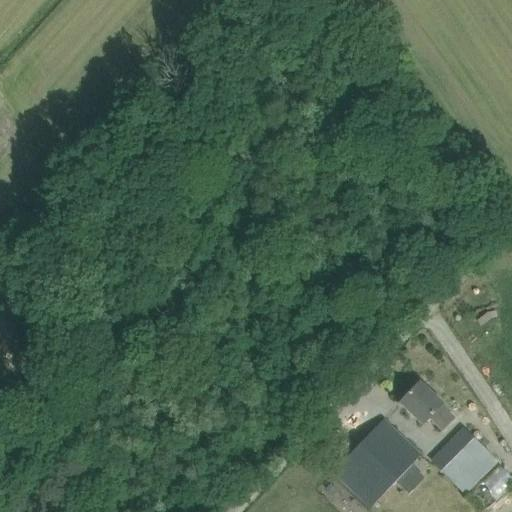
[(442,405),(443,404),(420,382),(400,403),(422,425),(430,417),(443,429),(454,417),(442,405)]
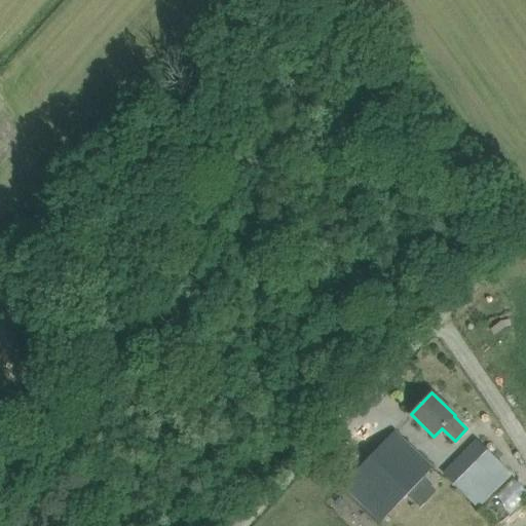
[(343,486),(381,522),(406,495),(421,509),(438,491),(423,477),(431,468),(393,433),(343,486)]
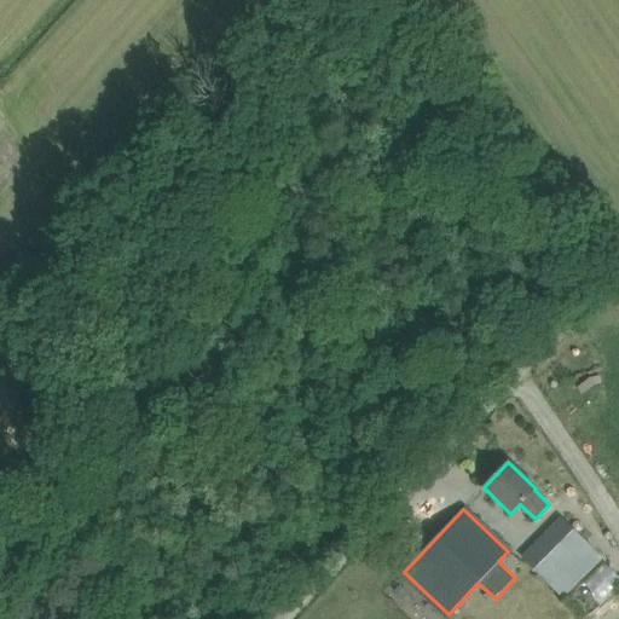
[(561,597),(601,559),(561,519),(522,559),(561,597)]
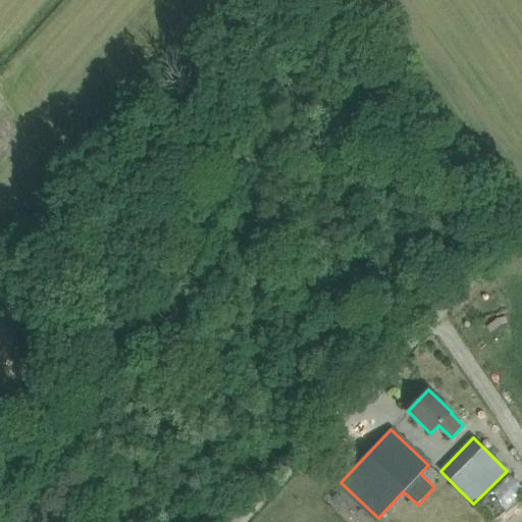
[(485,508),(498,521),(504,521),(521,506),(521,483),(518,479),(485,508)]
